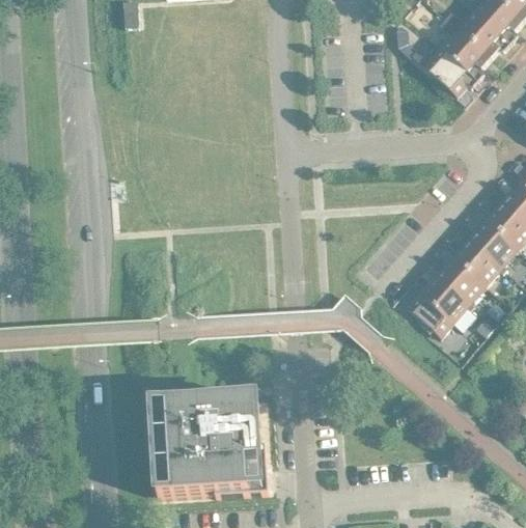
[(481,0),(473,9),(510,42),(517,34),(513,31),(523,20),(500,0),(481,0)]
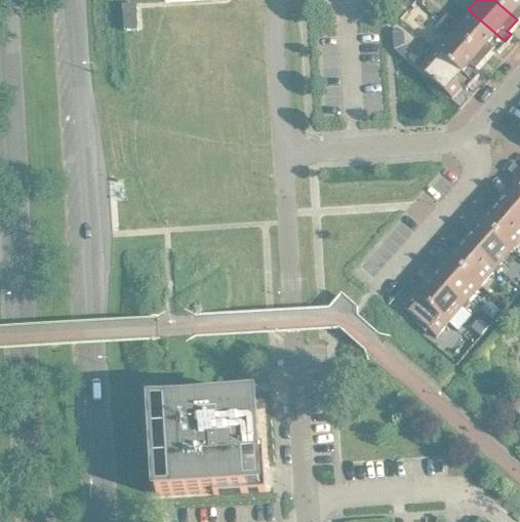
[(494,0),(517,19),(519,15),(519,0),(494,0)]
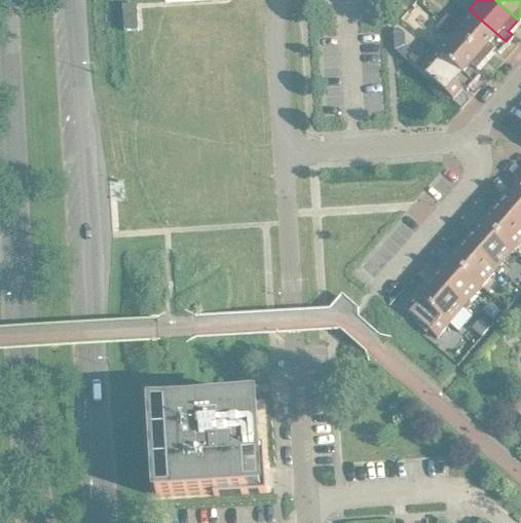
[(122,2),(123,27),(137,26),(136,1),(122,2)]
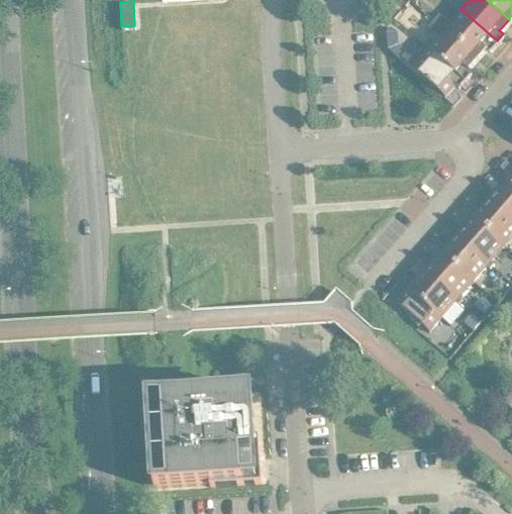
[(438,10),(432,16),(477,56),(487,44),(490,47),(497,40),(461,9),(449,21),(438,10)]
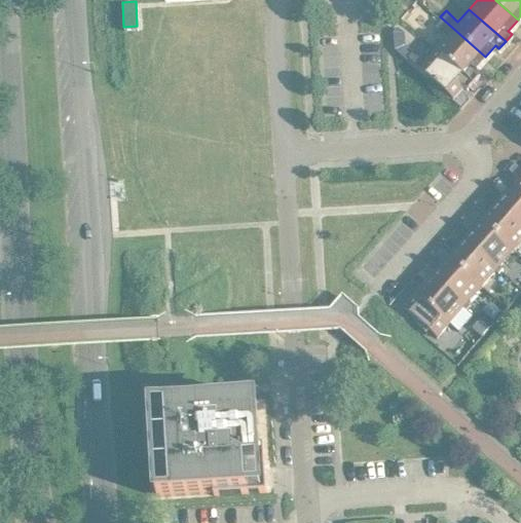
[(446,34),(436,46),(473,78),(479,71),(475,68),(485,57),(440,16),(435,23),(446,34)]
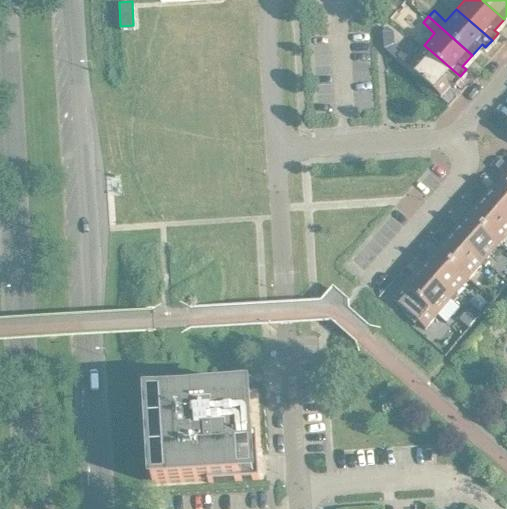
[(393,38),(382,44),(394,55),(396,52),(402,46),(393,38)]
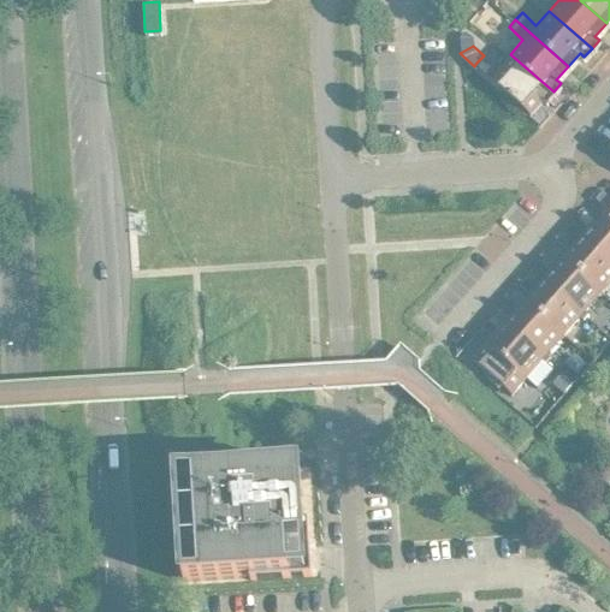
[(554,91),(510,54),(498,69),(484,55),(477,63),(491,76),(490,76),(529,111),(542,96),(546,100),(554,91)]
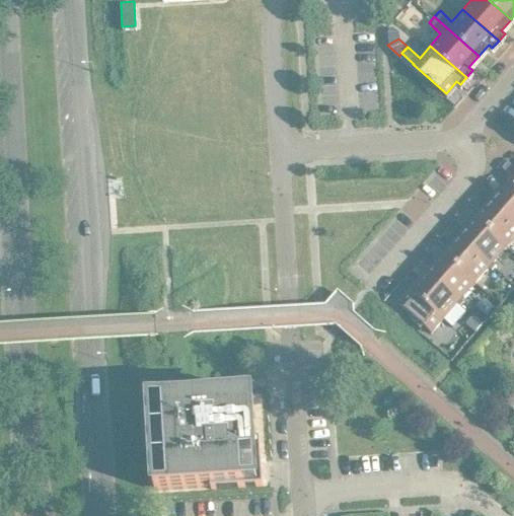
[(510,171),(505,176),(513,183),(513,163),(507,157),(501,164),(510,171)]
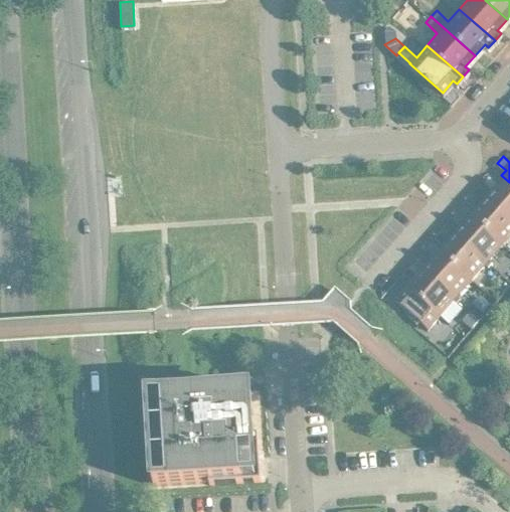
[(491,187),(485,193),(509,214),(509,182),(501,175),(497,181),(488,173),(483,179),(491,187)]
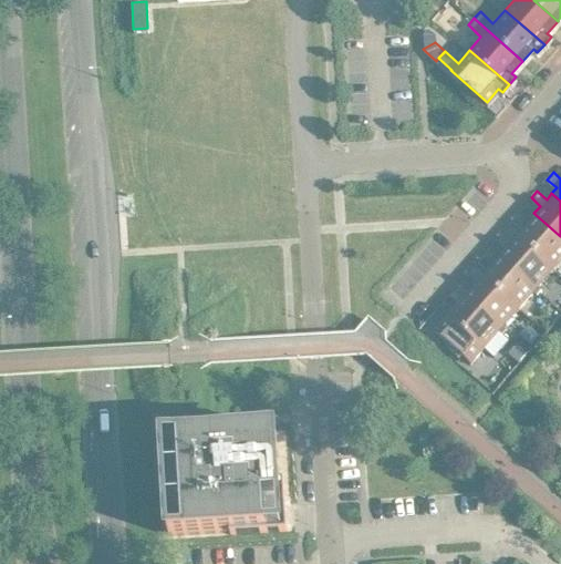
[(521,227),(517,233),(552,265),(560,254),(560,236),(533,213),(528,221),(518,212),(511,219),(521,227)]
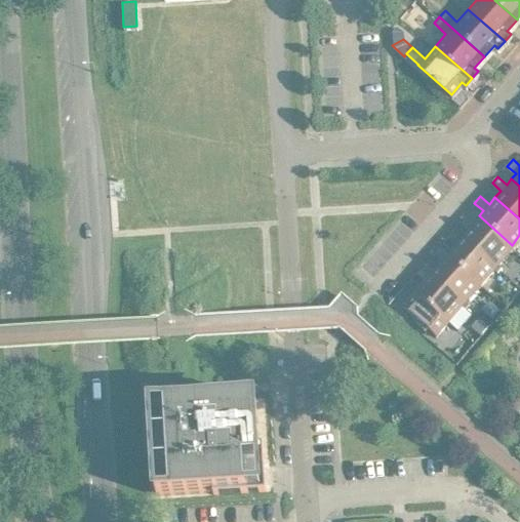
[(468,228),(463,234),(498,266),(501,264),(497,262),(512,245),(479,215),(474,222),(465,213),(460,219),(468,228)]
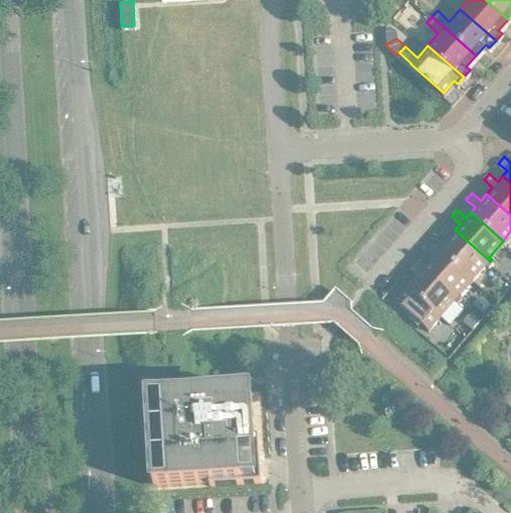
[(442,243),(438,248),(471,277),(485,261),(488,264),(490,261),(455,230),(449,237),(439,229),(434,236),(442,243)]
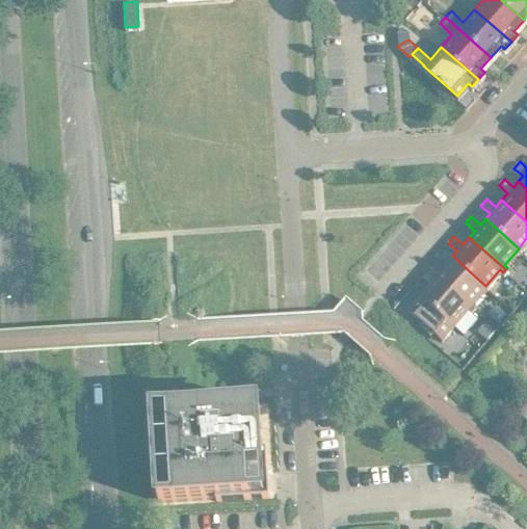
[(442,268),(436,274),(472,307),(474,305),(471,302),(485,286),(452,256),(447,261),(439,254),(432,260),(442,268)]
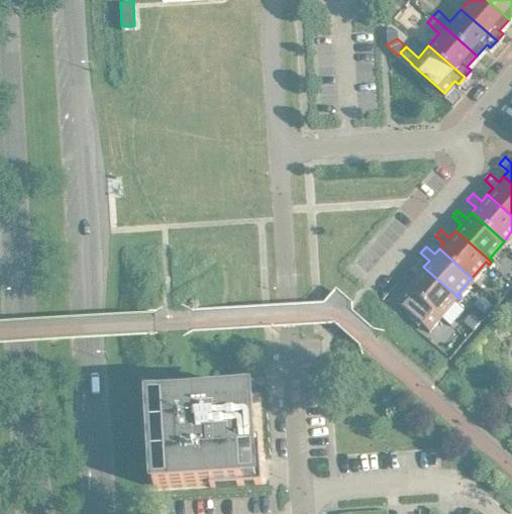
[(458,298),(423,267),(417,274),(408,266),(403,273),(412,280),(396,298),(428,326),(453,298),(456,301),(458,298)]
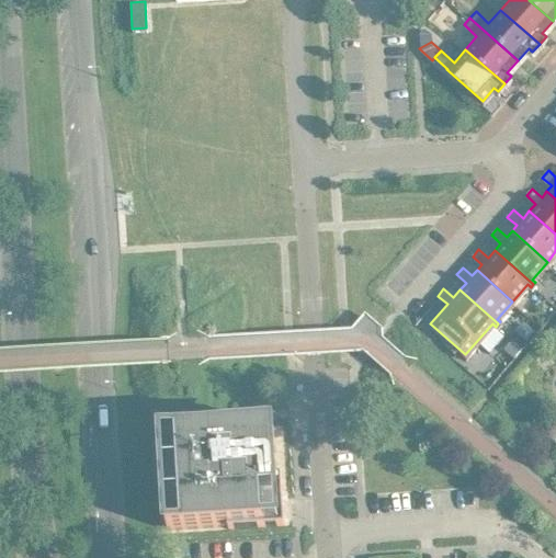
[(512,336),(501,346),(511,355),(522,344),(512,336)]
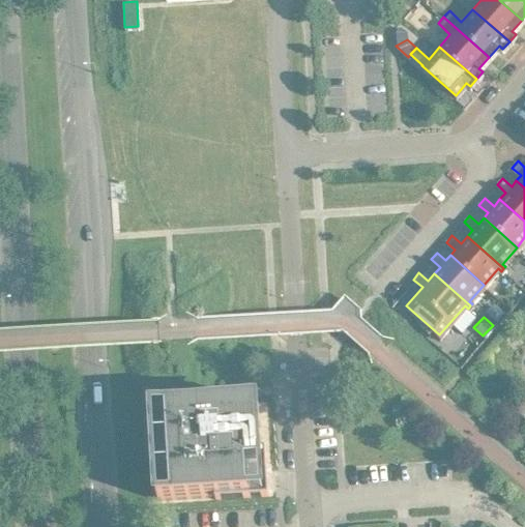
[(147,451),(149,451),(153,451),(156,496),(213,492),(214,495),(267,492),(267,487),(262,487),(261,464),(265,464),(264,444),(260,445),(257,398),(184,402),(184,400),(144,403),(147,451)]
